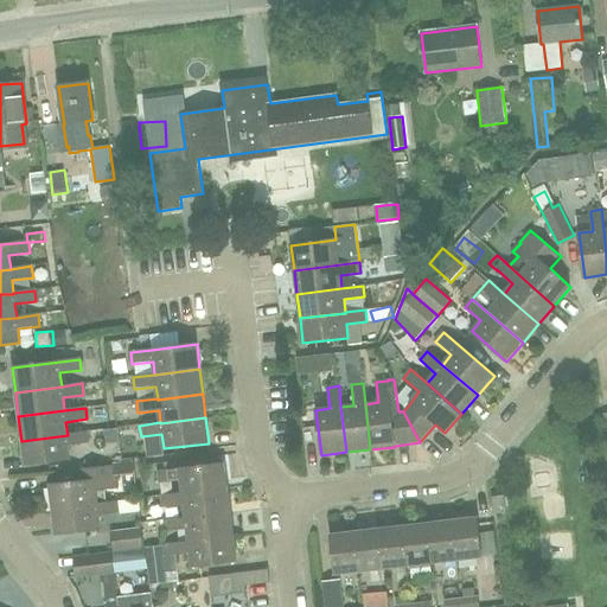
[(68,435),(21,441),(24,466),(70,460),(69,446),(90,443),(88,432),(68,435)]
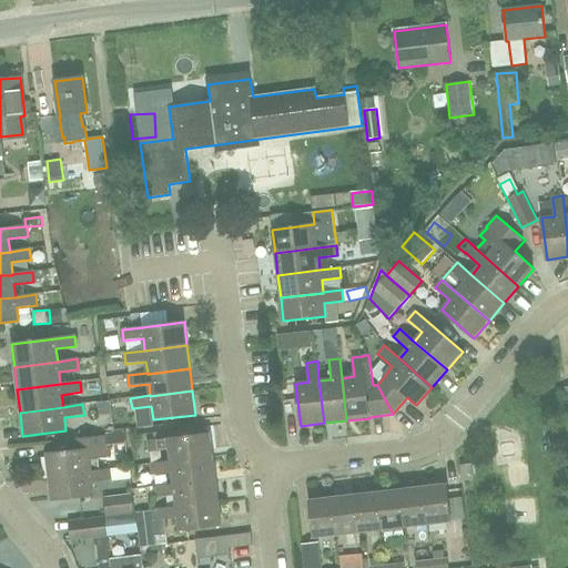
[(46,454),(49,477),(91,472),(90,459),(109,457),(108,446),(125,444),(124,433),(70,439),(71,450),(46,454)]
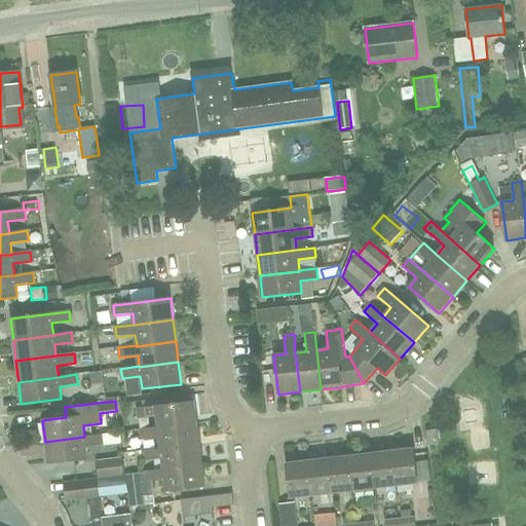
[(194,402),(155,407),(137,409),(139,419),(156,417),(157,427),(157,428),(197,423),(194,402)]
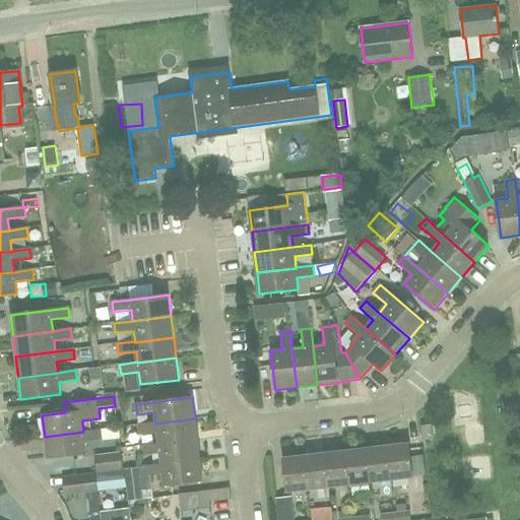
[(155,423),(138,425),(139,435),(157,433),(158,443),(158,444),(198,439),(195,418),(155,424),(155,423)]
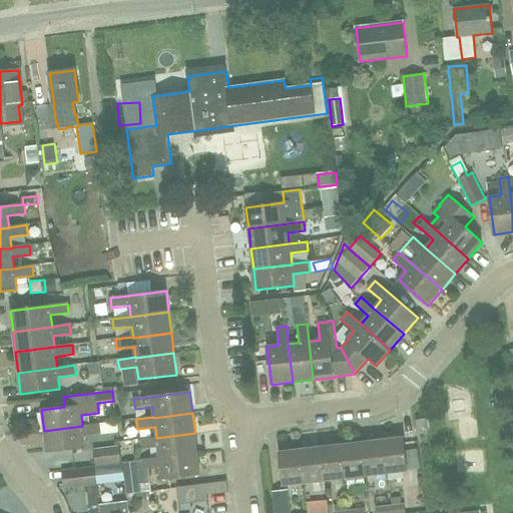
[(417,435),(428,434),(426,419),(416,421),(417,435)]
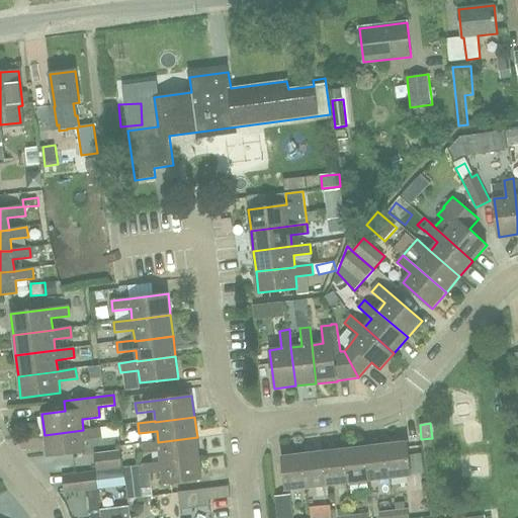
[(116,436),(115,426),(83,430),(45,435),(47,456),(86,452),(84,439),(116,436)]
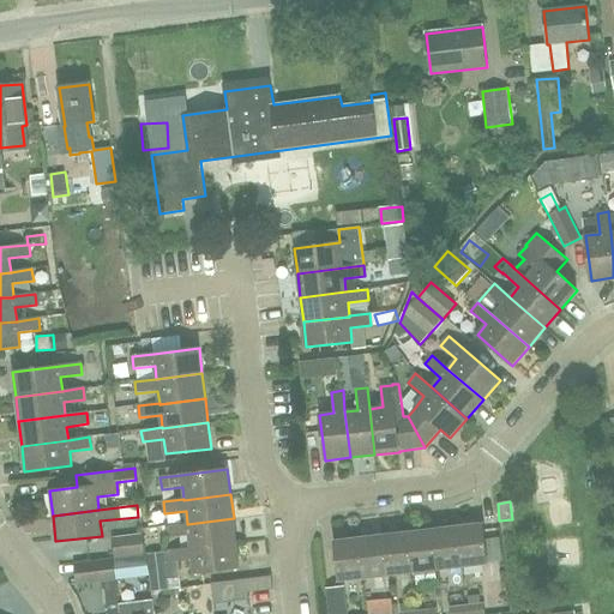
[(188,536),(190,548),(236,543),(234,518),(187,524),(187,523),(167,527),(168,539),(188,536)]
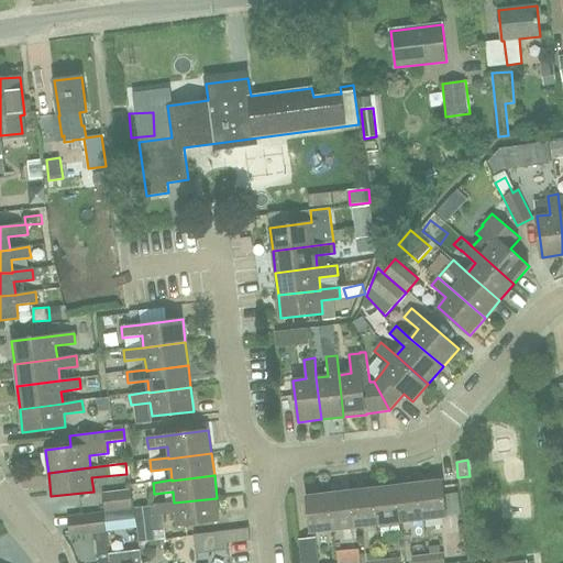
[(423,520),(446,517),(442,481),(419,484),(423,520)]
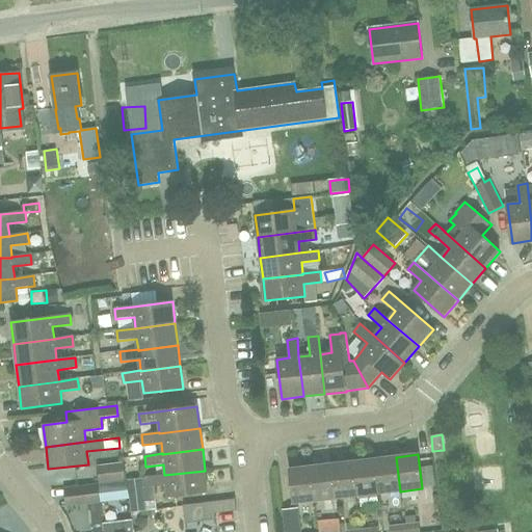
[(400,491),(396,457),(375,459),(379,494),(400,491)]
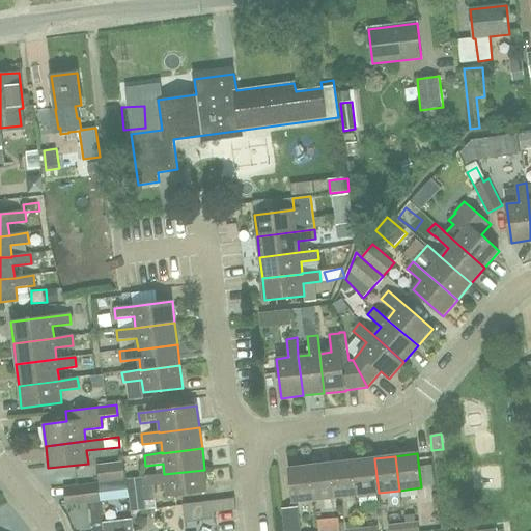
[(379,493),(374,458),(353,462),(357,495),(379,493)]
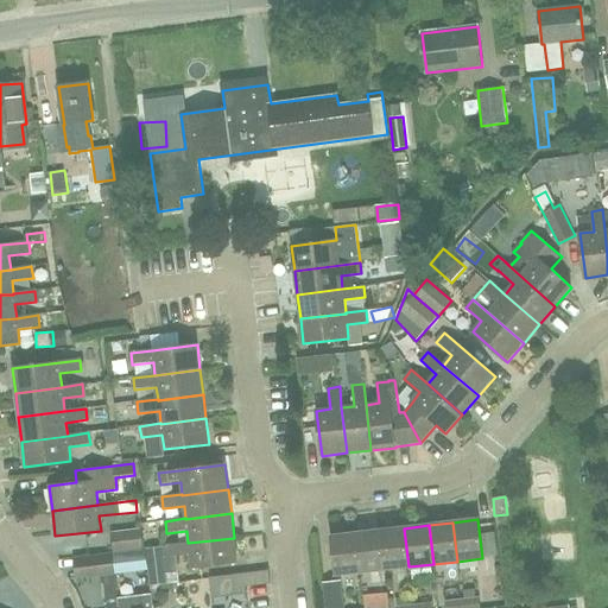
[(111,533),(113,553),(144,550),(141,529),(111,533)]
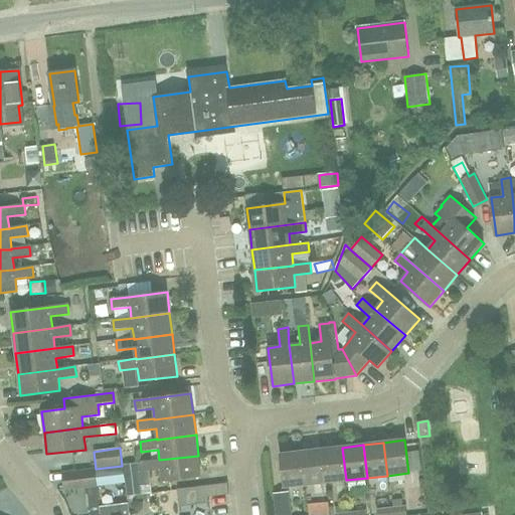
[(346,480),(342,448),(322,450),(326,483),(346,480)]
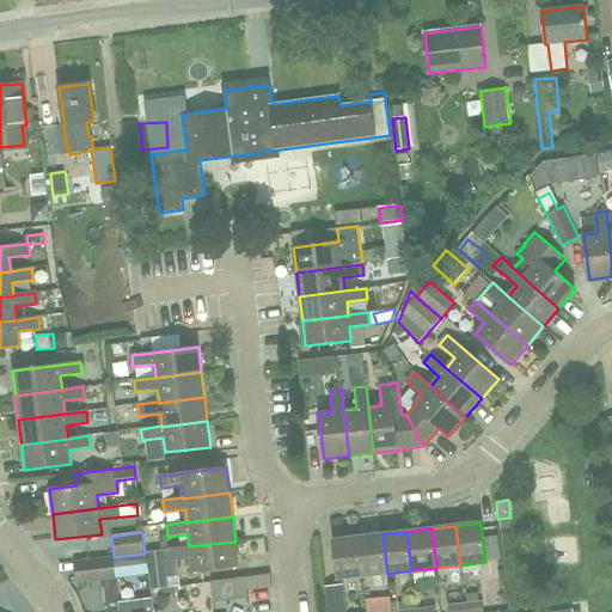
[(387,574),(383,534),(359,537),(362,576),(387,574)]
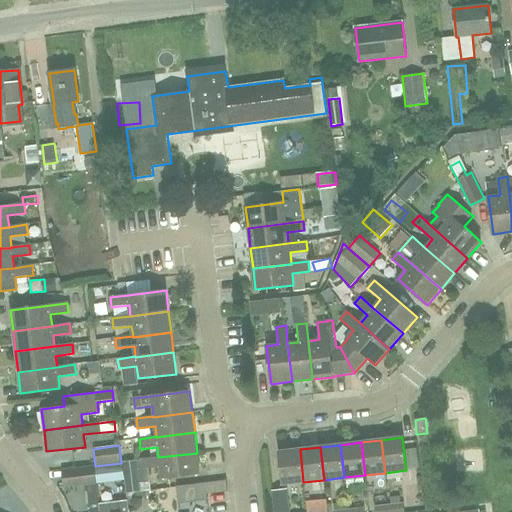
[(283,485),(303,482),(300,449),(278,452),(283,485)]
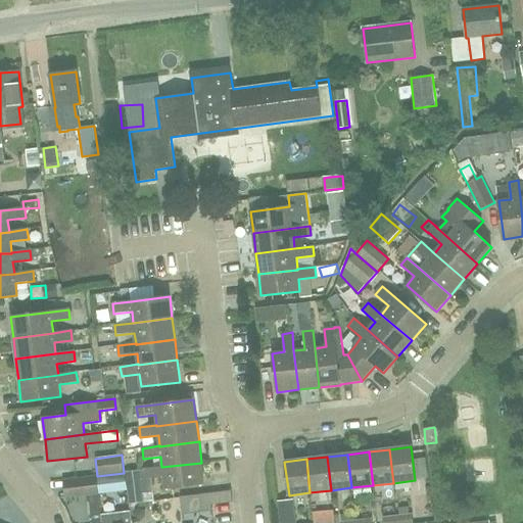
[(161,467),(144,469),(145,478),(163,476),(164,488),(204,484),(201,463),(161,467)]
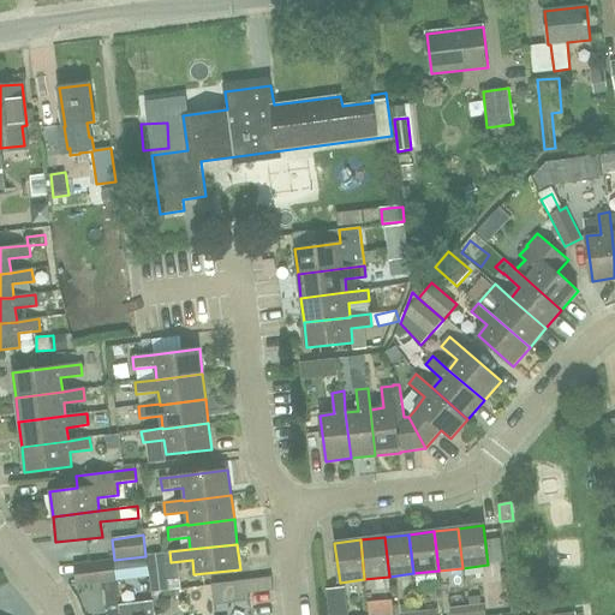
[(168,590),(165,554),(148,555),(153,592),(168,590)]
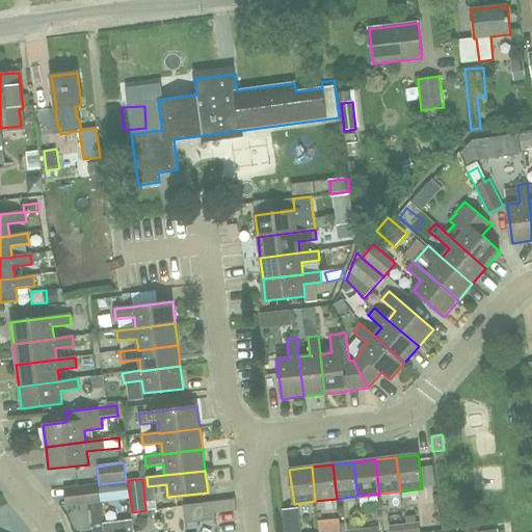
[(101,503),(99,484),(63,488),(67,507),(101,503)]
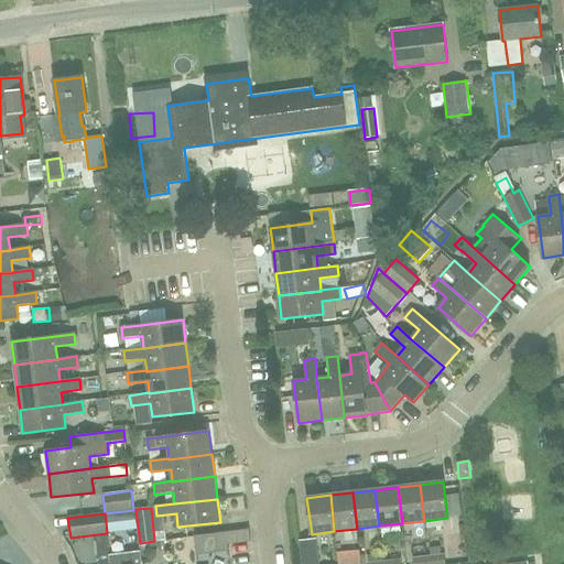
[(216,533),(218,551),(228,550),(228,544),(251,542),(249,529),(216,533)]
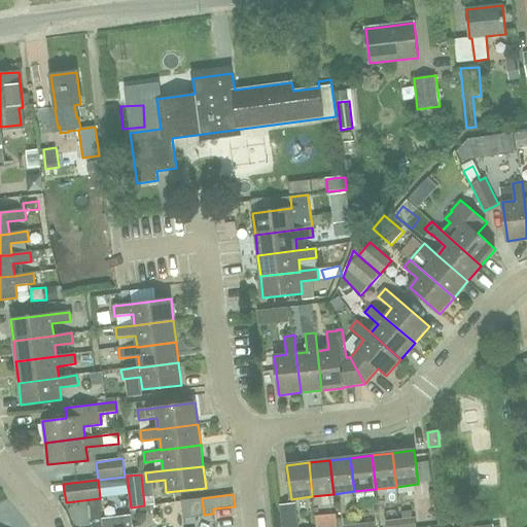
[(299,526),(296,504),(281,505),(283,526),(299,526)]
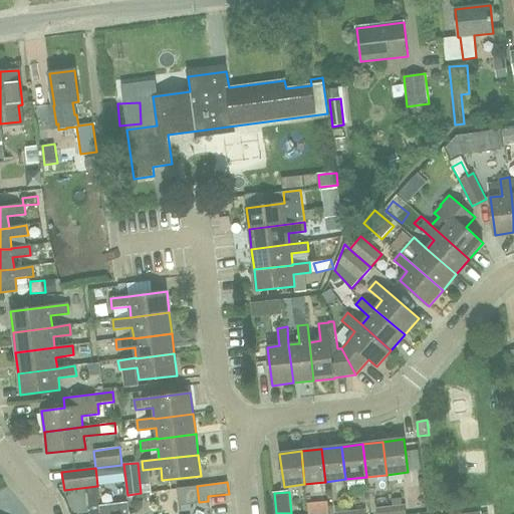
[(322,513),(322,503),(306,505),(307,513),(322,513)]
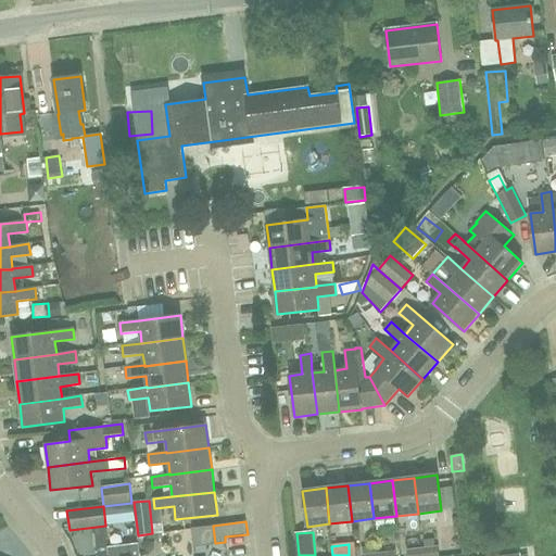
[(131,555),(130,546),(121,547),(121,555),(131,555)]
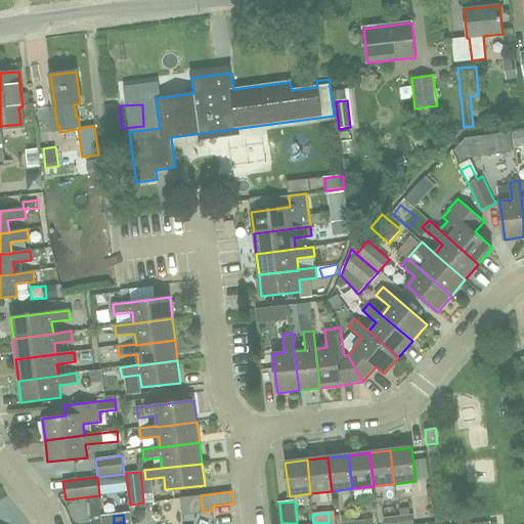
[(398,516),(398,523),(415,523),(413,515),(398,516)]
